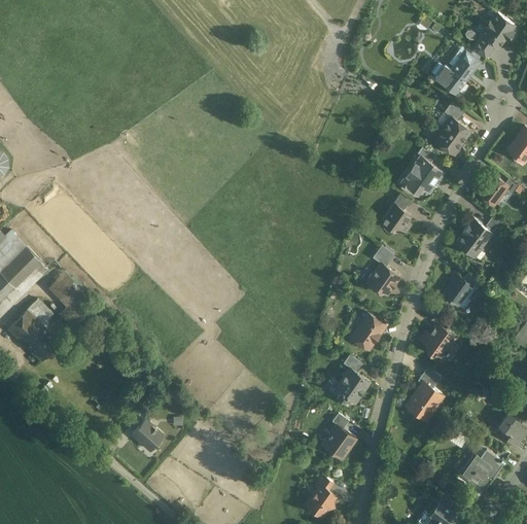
[(514,26),(497,13),(492,21),(491,20),(487,20),(484,24),(485,27),(487,29),(483,34),(482,34),(495,44),(495,43),(498,46),(504,38),(506,39),(507,39),(512,33),(512,31),(511,30),(514,26)]
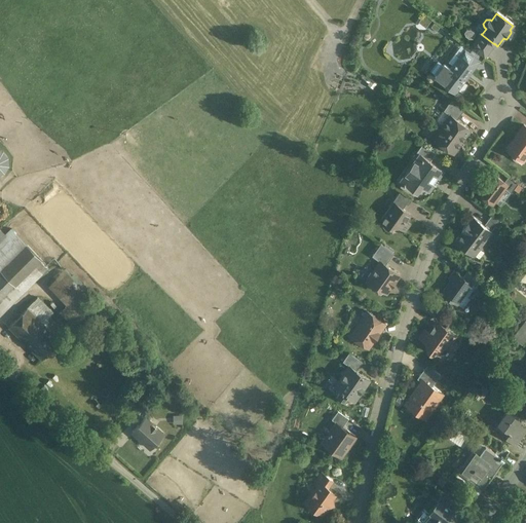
[(429,23),(428,21),(426,19),(423,19),(420,23),(426,28),(429,23)]
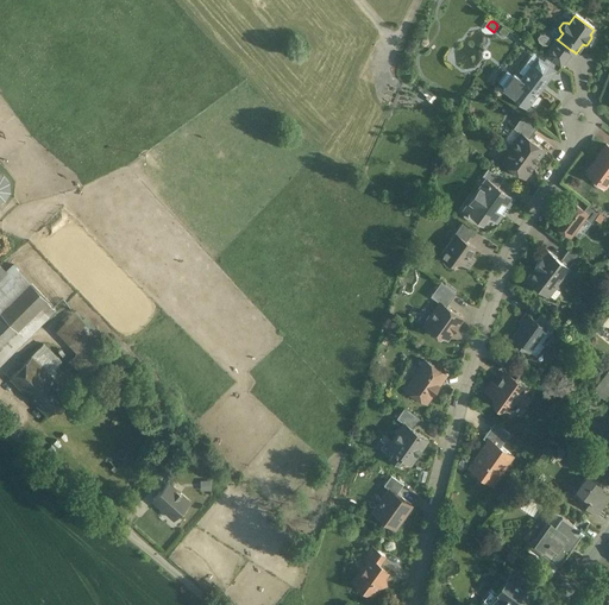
[(572,51),(557,39),(545,56),(546,57),(556,63),(560,67),(572,51)]
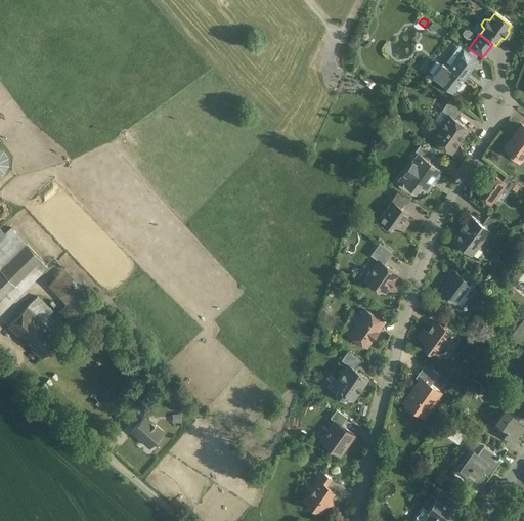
[(478,54),(470,49),(468,53),(466,51),(465,52),(475,60),(478,54)]
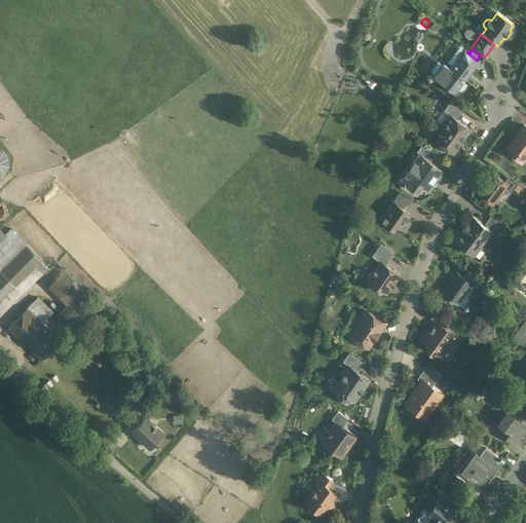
[(466,52),(464,51),(460,58),(473,67),(474,68),(478,62),(477,61),(466,52)]
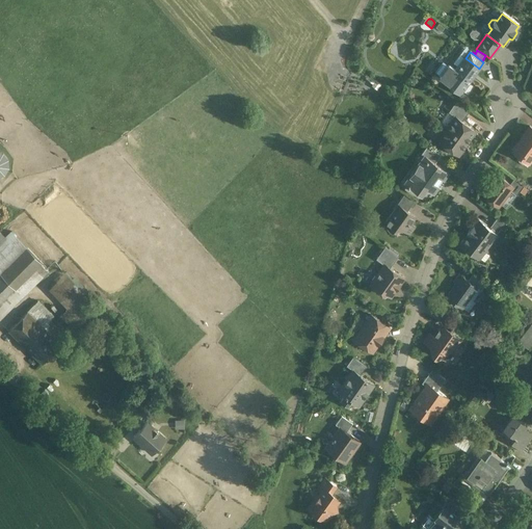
[(466,59),(459,55),(453,63),(458,67),(455,71),(446,83),(459,95),(466,85),(464,85),(478,68),(466,58),(466,59)]
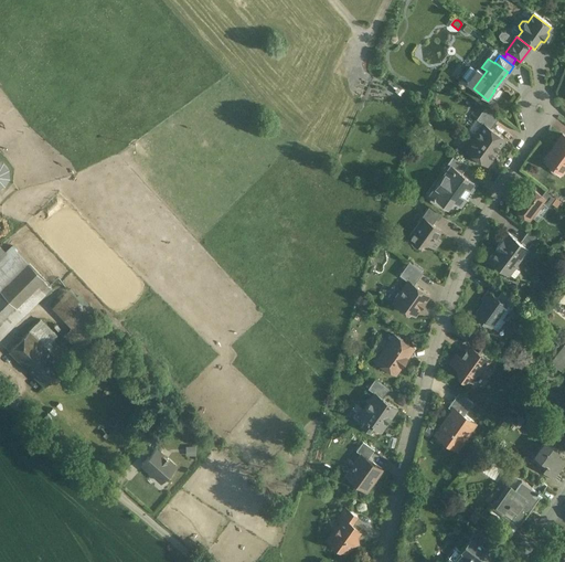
[(477,70),(467,83),(473,88),(483,75),(477,70)]
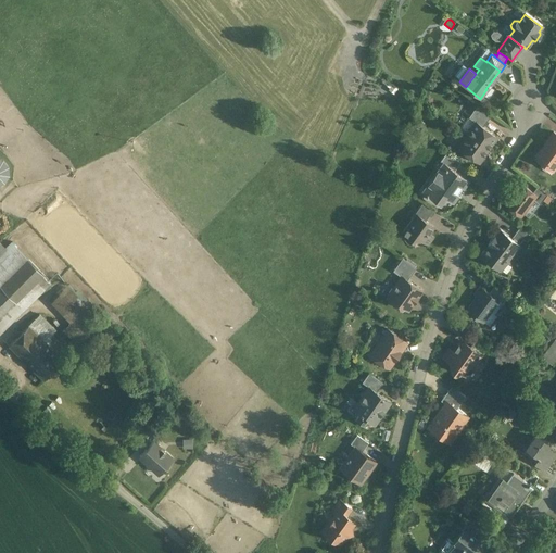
[(491,116),(478,105),(472,112),(487,122),(491,116)]
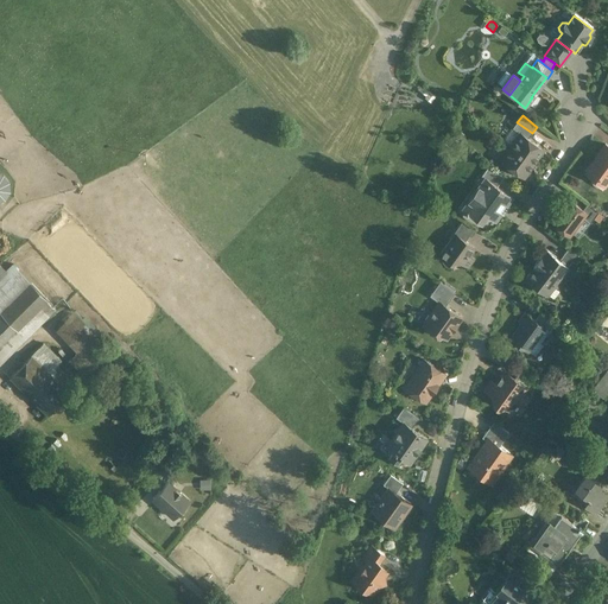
[(532,133),(517,122),(512,129),(520,135),(520,134),(527,140),(532,133)]
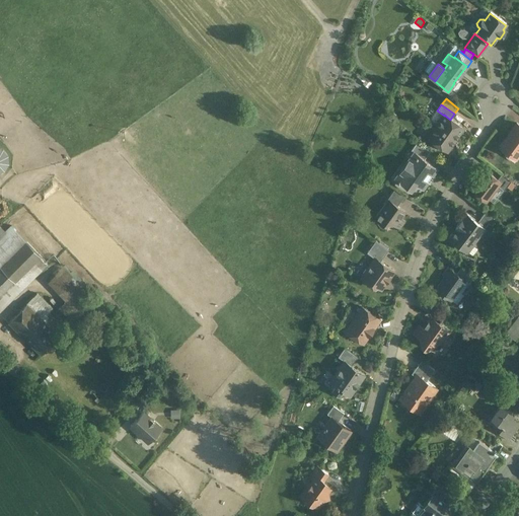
[(507,116),(518,122),(518,119),(518,112),(512,107),(507,116)]
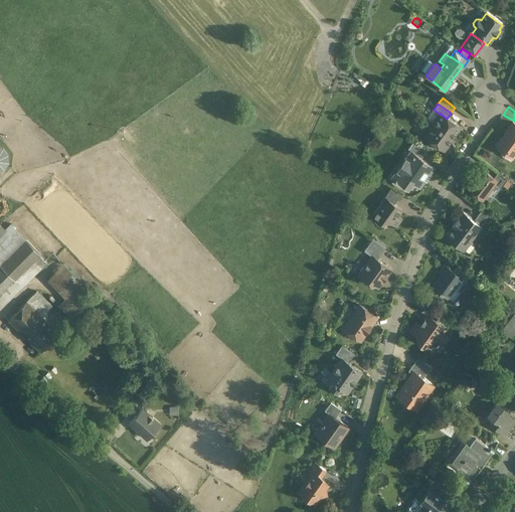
[(447,119),(441,114),(441,115),(433,125),(452,140),(460,128),(447,119)]
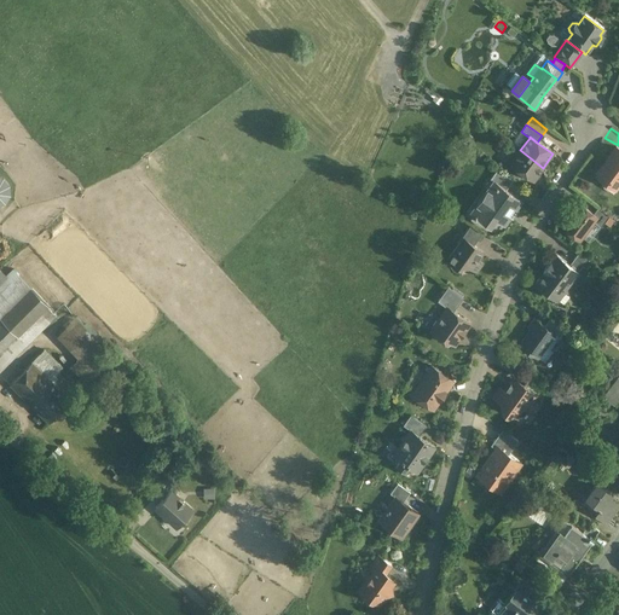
[(618,149),(615,146),(608,156),(609,157),(596,174),(607,183),(608,180),(615,186),(618,181),(618,149)]
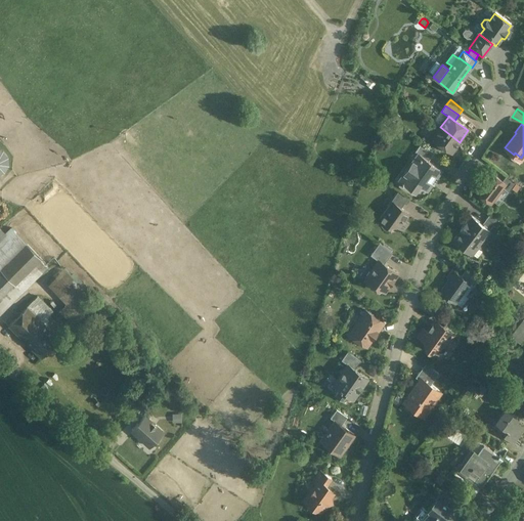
[(460,142),(440,127),(431,139),(451,154),(460,142)]
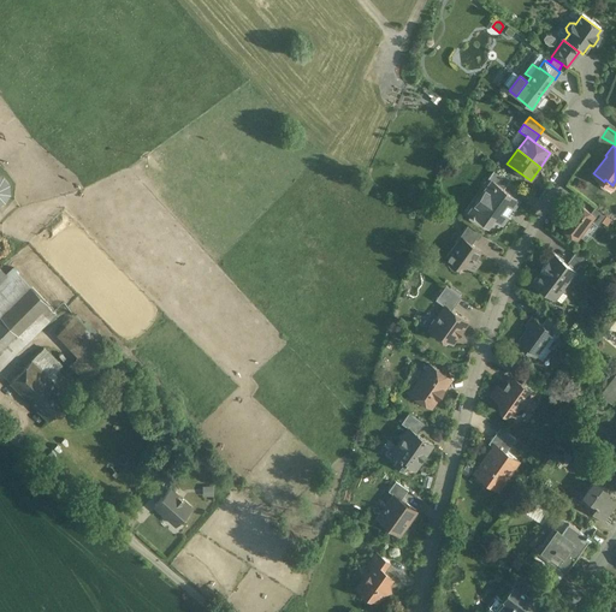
[(510,180),(495,170),(487,179),(491,182),(503,190),(510,180)]
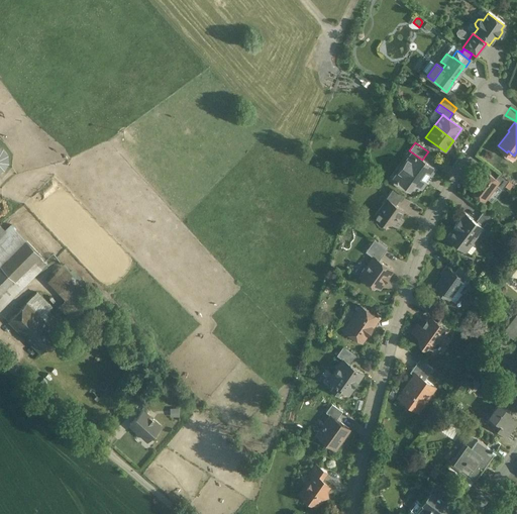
[(6,149),(0,149),(0,172),(11,170),(6,149)]
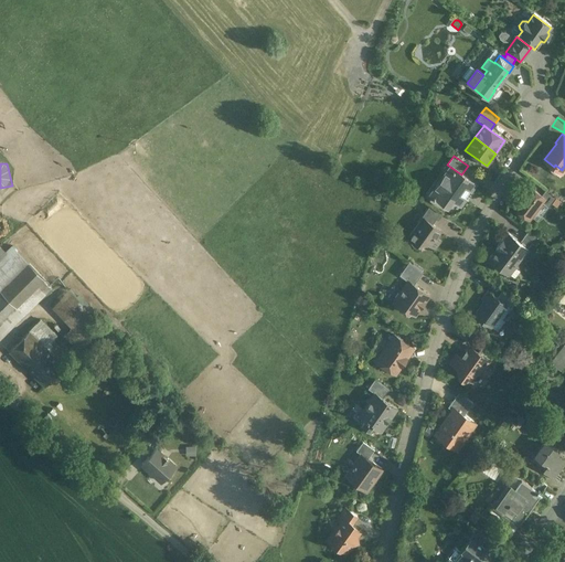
[(450,167),(445,176),(435,188),(429,195),(433,198),(433,199),(434,200),(435,199),(444,205),(449,199),(460,207),(466,199),(465,199),(469,192),(470,192),(476,186),(461,175),(450,167)]
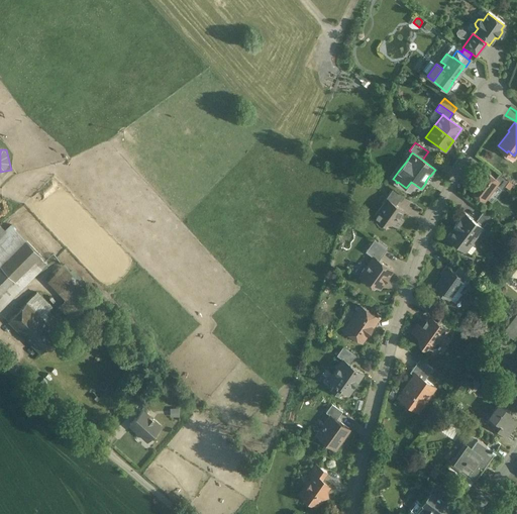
[(484,171),(480,177),(479,176),(473,184),(474,185),(470,190),(484,201),(496,186),(499,182),(495,180),(484,171)]
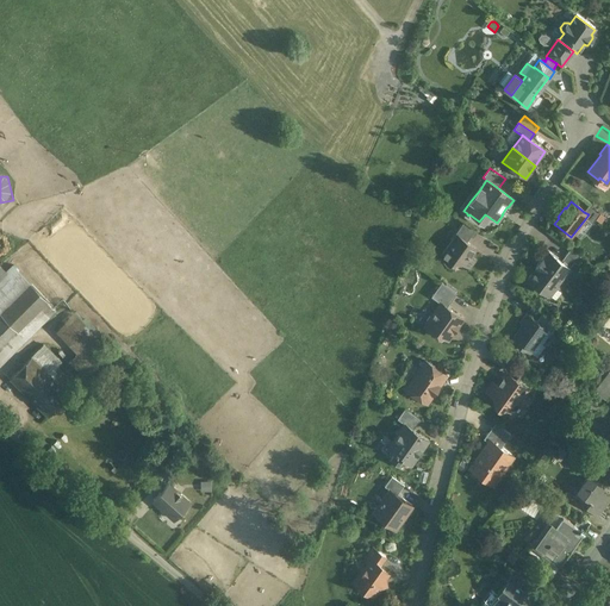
[(601,214),(589,206),(584,212),(589,214),(585,219),(592,225),(601,214)]
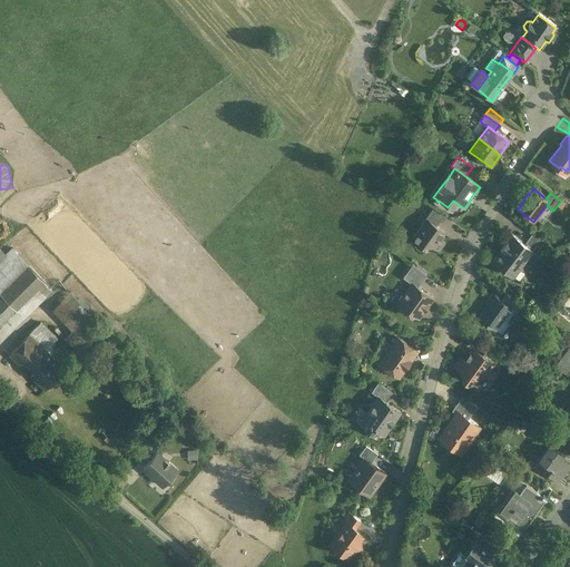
[(445,220),(433,209),(425,221),(428,222),(436,228),(440,224),(442,225),(445,220)]
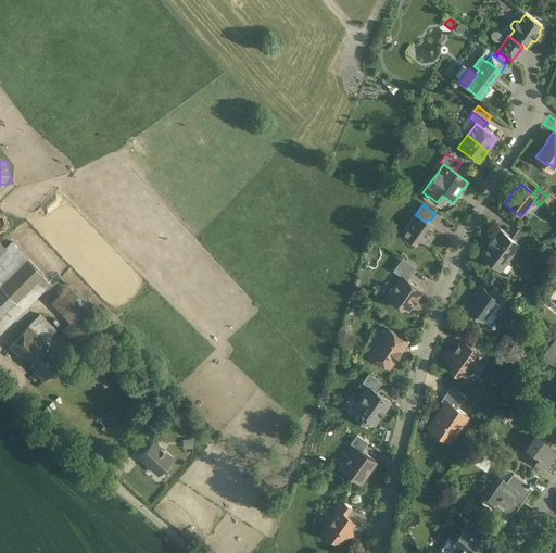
[(417,216),(402,237),(408,241),(422,239),(425,240),(431,231),(426,228),(429,225),(426,223),(417,216)]
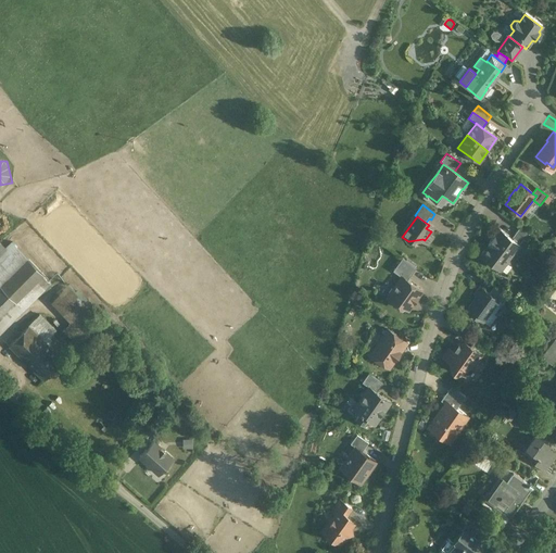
[(520,229),(515,235),(527,244),(532,239),(520,229)]
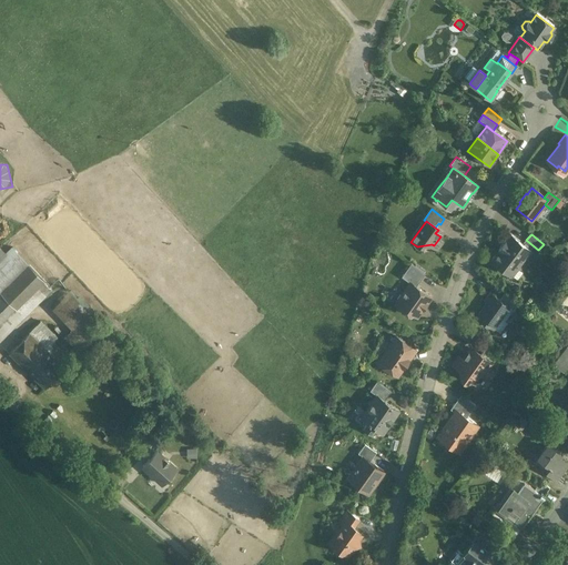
[(511,238),(507,243),(506,242),(498,252),(499,253),(492,263),(510,278),(530,252),(511,238)]
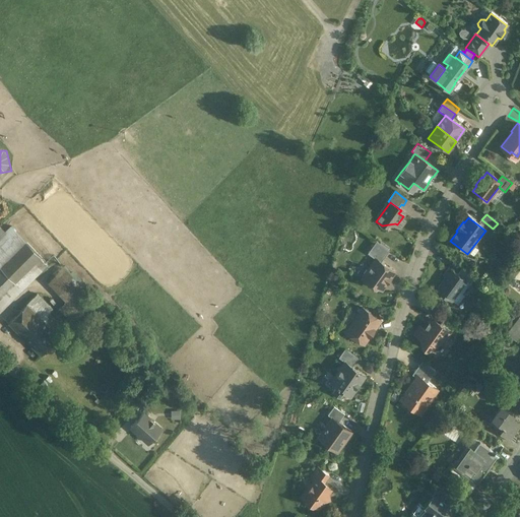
[(6,235),(0,240),(0,249),(16,234),(11,229),(6,235)]
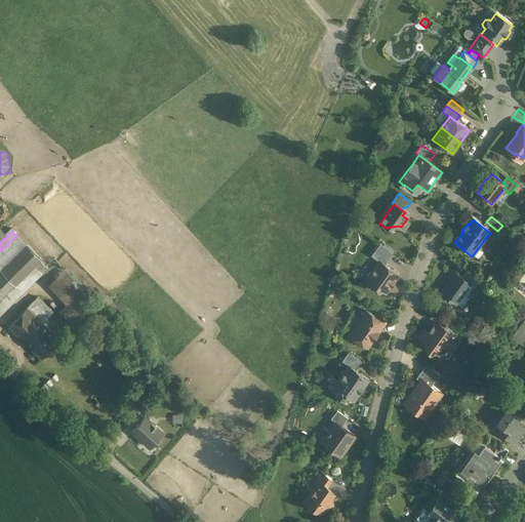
[(16,236),(0,251),(0,271),(21,291),(23,294),(48,269),(16,236)]
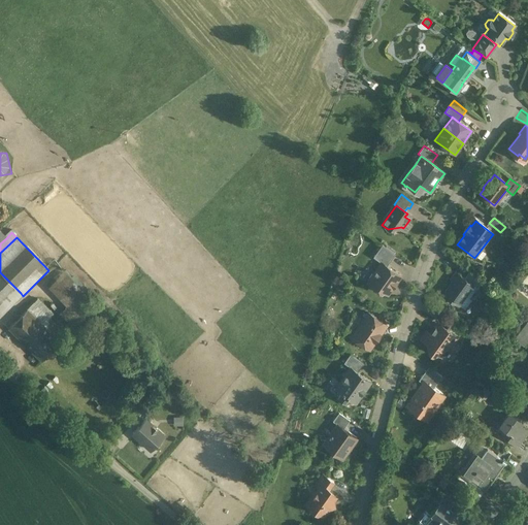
[(395,256),(383,247),(373,259),(383,266),(383,265),(387,268),(395,256)]
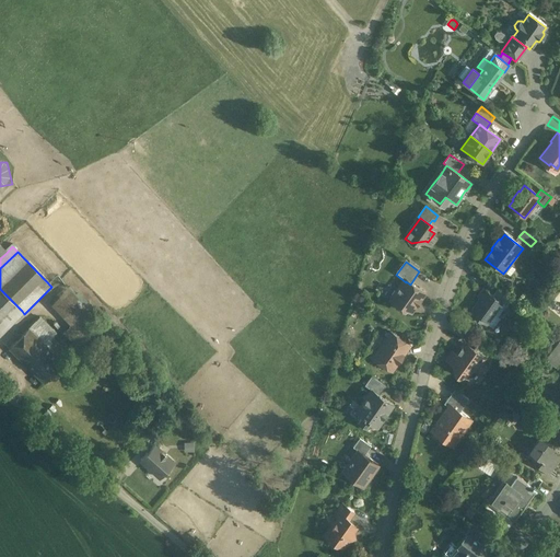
[(410,285),(406,281),(406,282),(399,290),(398,290),(396,291),(398,292),(397,293),(394,293),(392,298),(392,300),(392,301),(391,302),(399,310),(403,309),(410,314),(412,312),(411,310),(413,306),(417,306),(424,294),(410,285)]
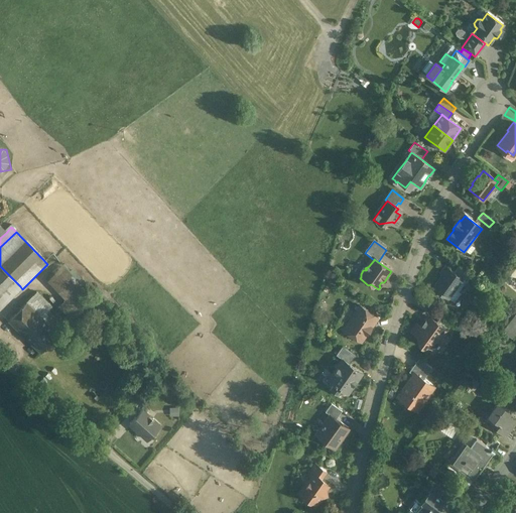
[(0,306),(20,286),(0,266),(0,306)]
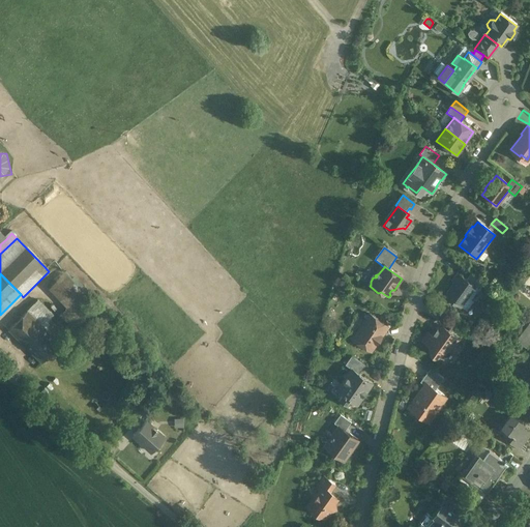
[(486,283),(472,273),(466,282),(475,289),(479,292),(486,283)]
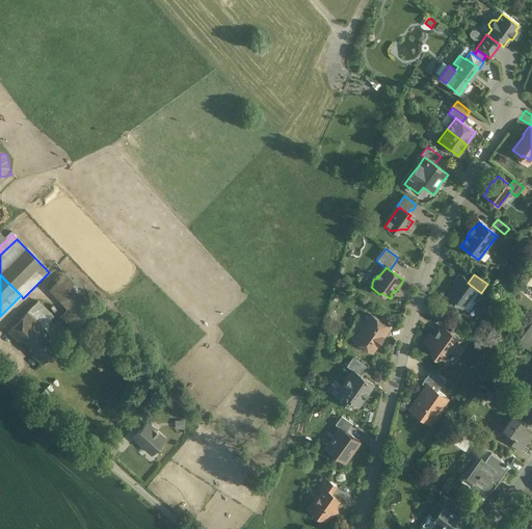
[(83,296),(64,276),(59,282),(78,300),(83,296)]
